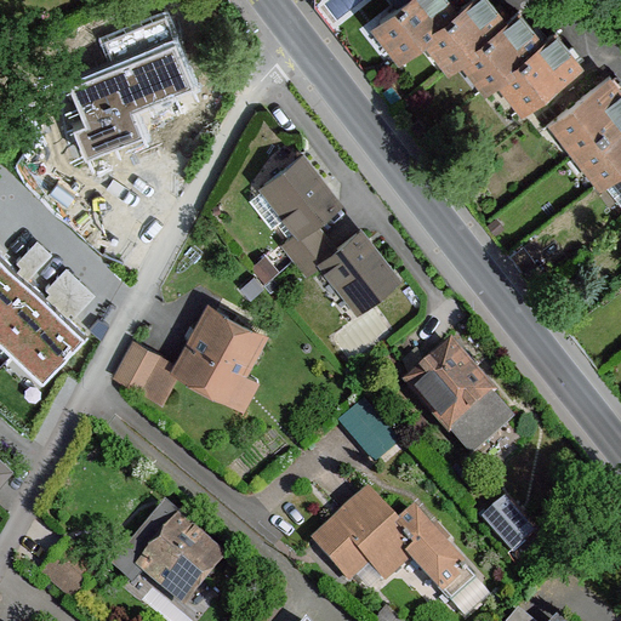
[(449,0),(408,0),(381,21),(406,53),(432,34),(459,11),(449,0)]
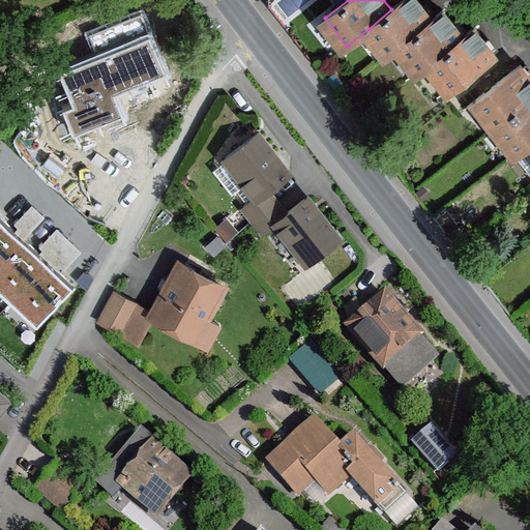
[(403,0),(391,9),(369,29),(388,54),(400,45),(434,19),(419,0),(403,0)]
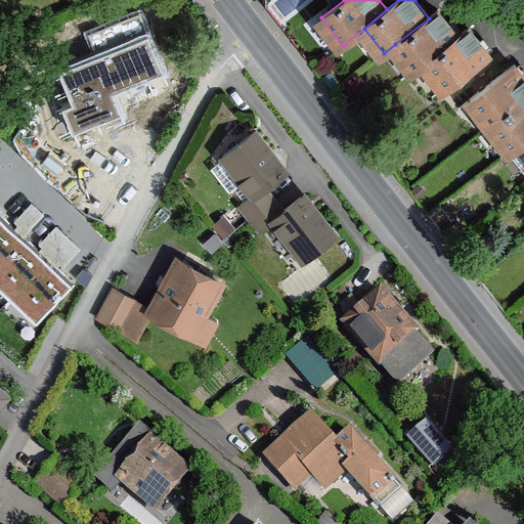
[(429,18),(395,44),(415,71),(426,61),(460,36),(439,9),(429,18)]
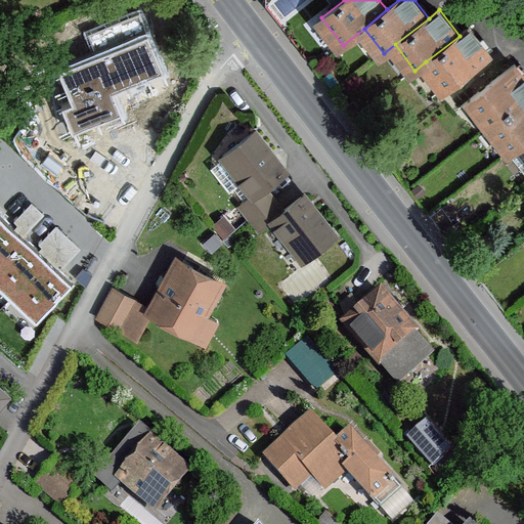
[(64,113),(74,137),(122,118),(114,96),(165,77),(141,17),(90,37),(98,56),(59,72),(75,108),(64,113)]
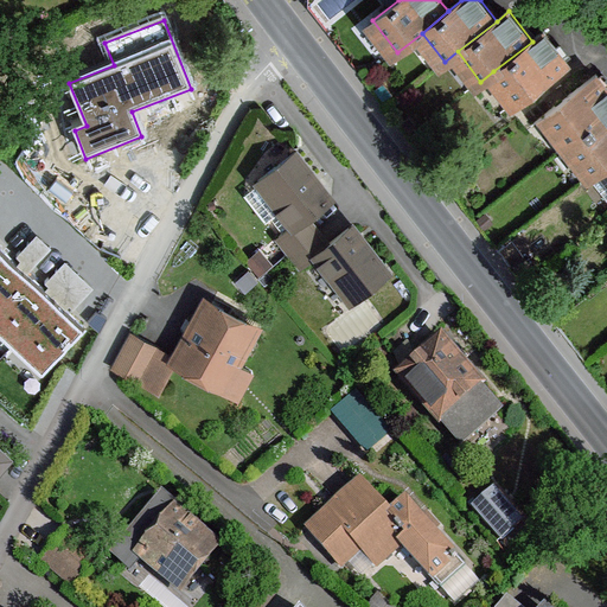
[(544,32),(532,42),(493,71),(517,102),(568,62),(544,32)]
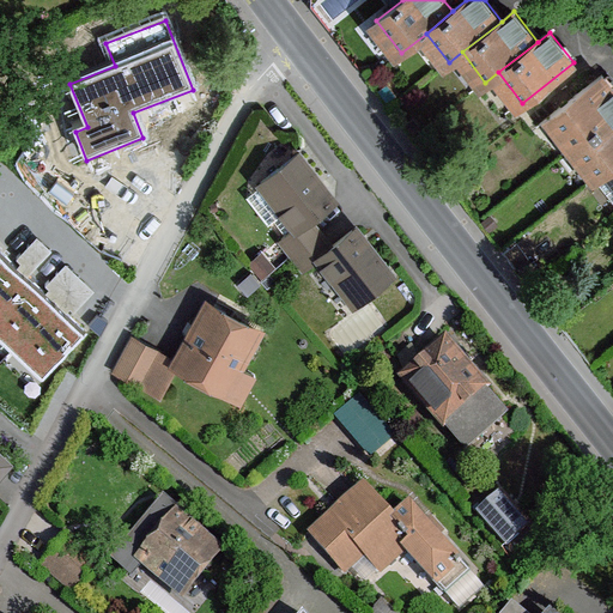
[(590,85),(553,115),(575,145),(612,116),(612,86),(604,74),(590,85)]
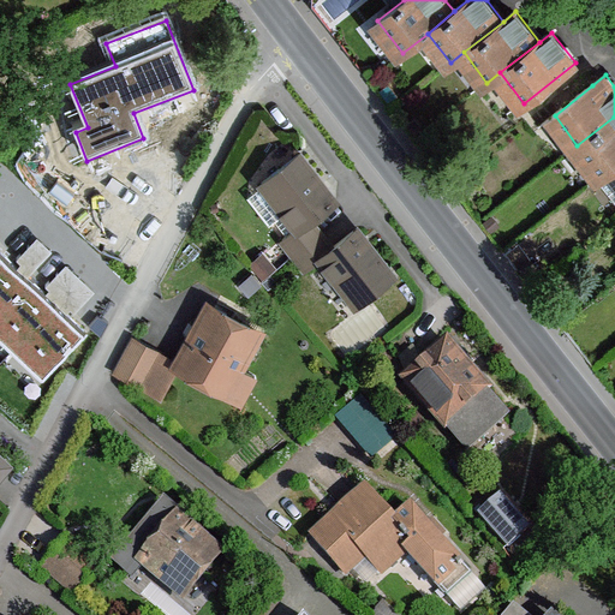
[(614,165),(614,117),(577,145),(601,177),(614,167),(614,165)]
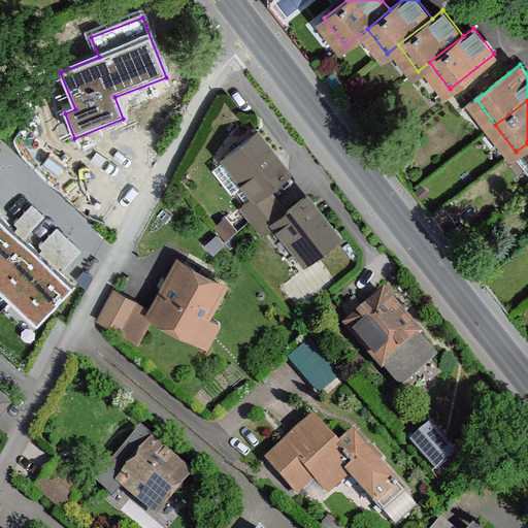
[(258,132),(226,158),(227,159),(246,183),(256,196),(267,188),(285,174),(273,160),(278,157),(258,132)]
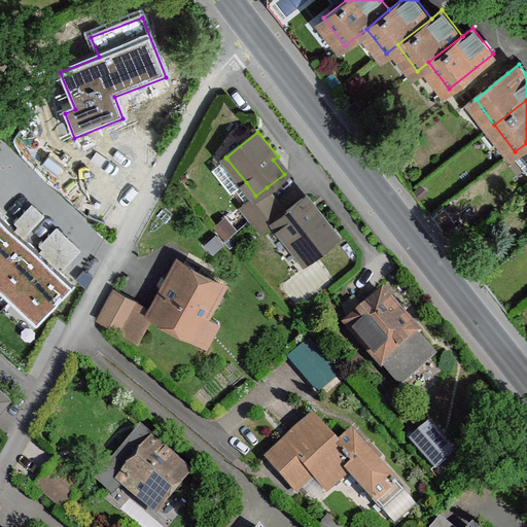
[(526,143),(515,151),(526,167),(526,143)]
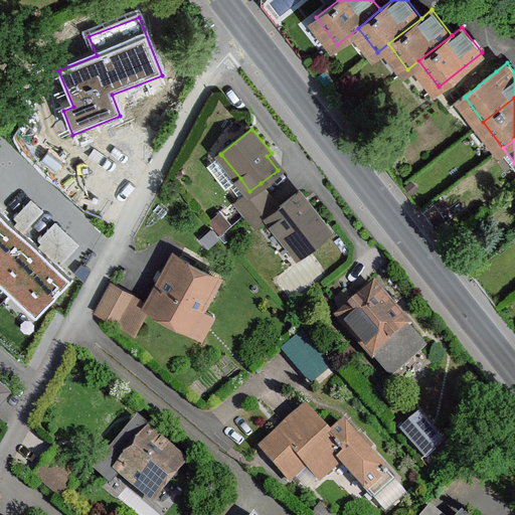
[(227,188),(240,178),(221,155),(209,165),(227,188)]
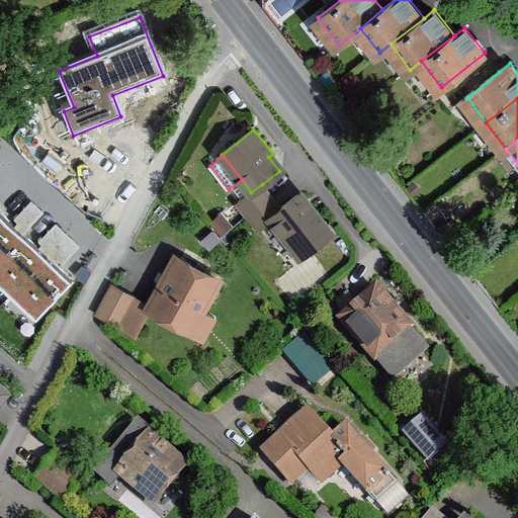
[(271,196),(262,184),(251,192),(239,202),(249,214),(271,196)]
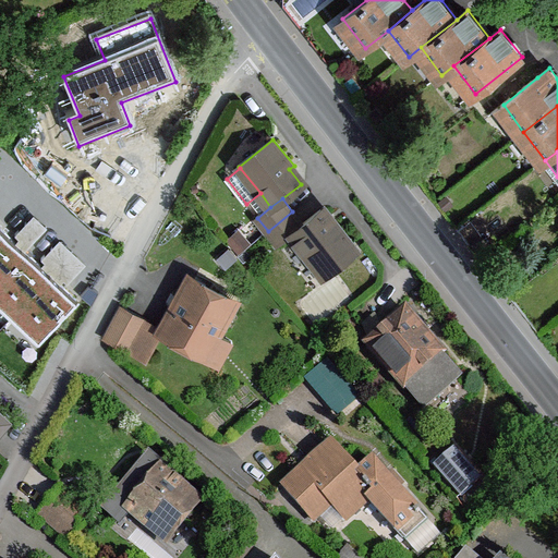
[(359,249),(339,221),(334,226),(322,210),(302,225),(291,234),(324,275),(359,249)]
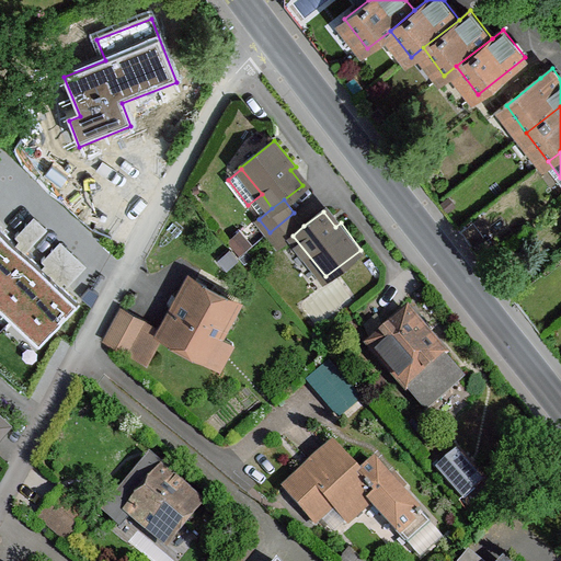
[(304,226),(294,213),(270,232),(279,247),(293,236),(304,226)]
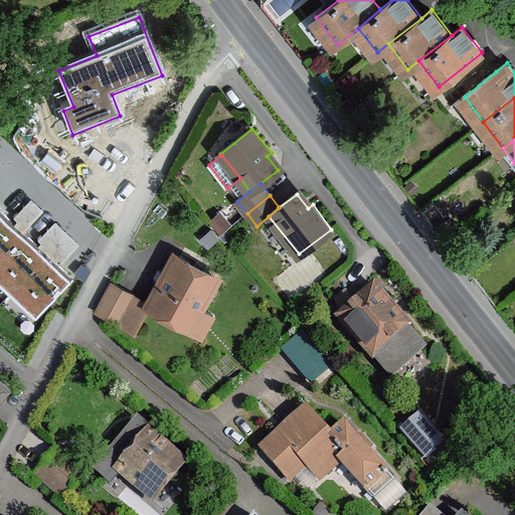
[(69,275),(0,212),(0,281),(35,313),(69,275)]
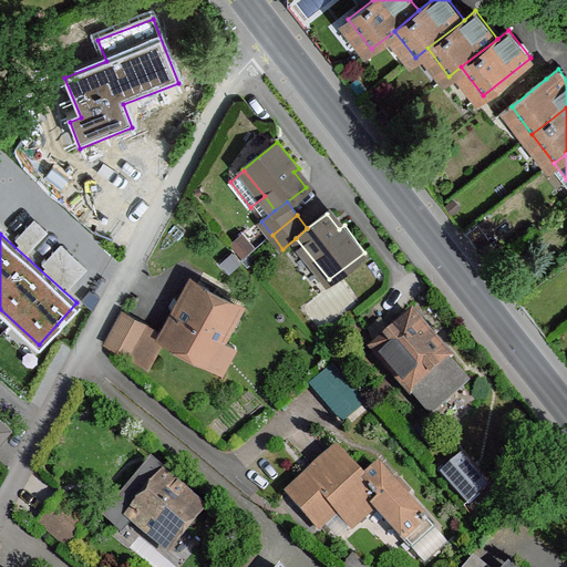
[(62,241),(51,257),(76,275),(88,258),(62,241)]
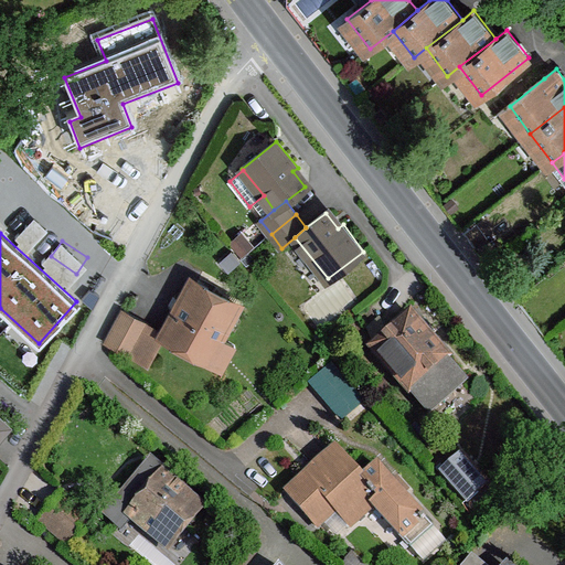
[(220,340),(238,306),(193,280),(163,333),(200,354),(211,334),(220,340)]
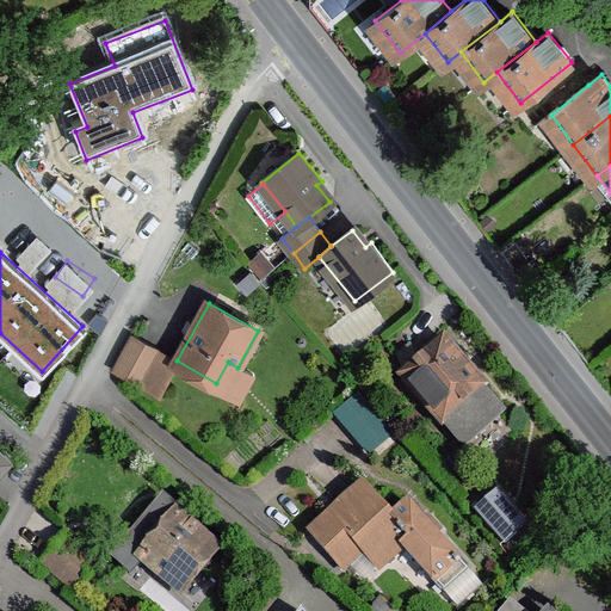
[(158,350),(134,337),(116,370),(141,382),(158,350)]
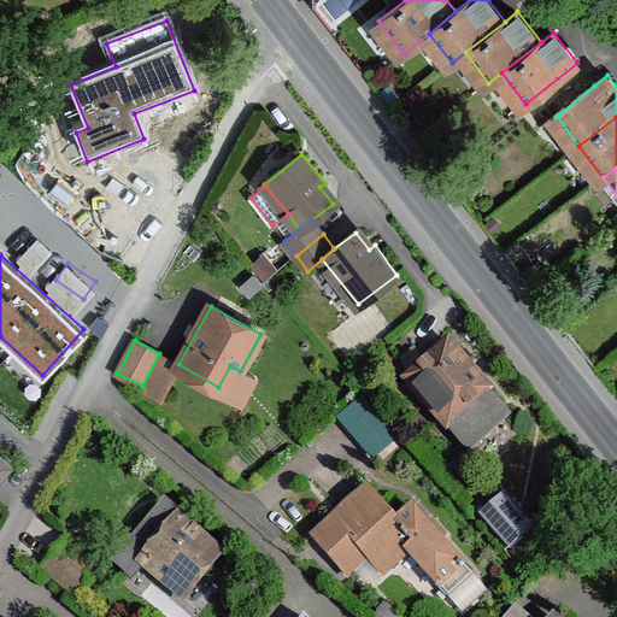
[(450,347),(410,382),(448,428),(489,392),(450,347)]
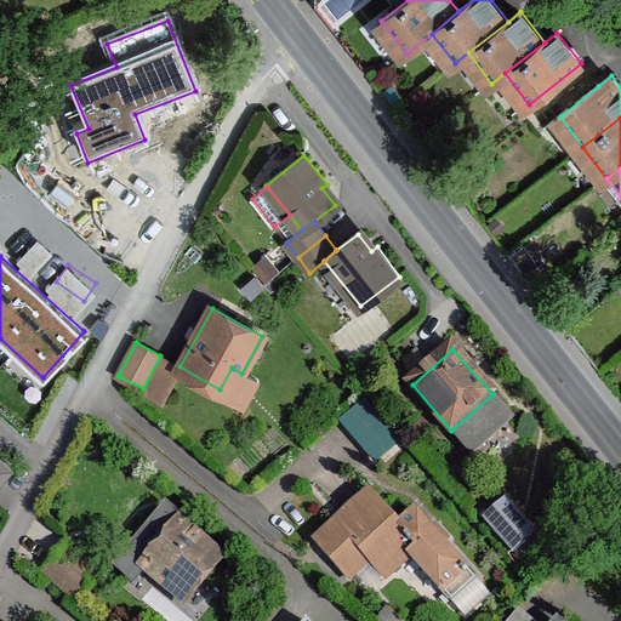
[(180,366),(160,355),(143,388),(163,399),(180,366)]
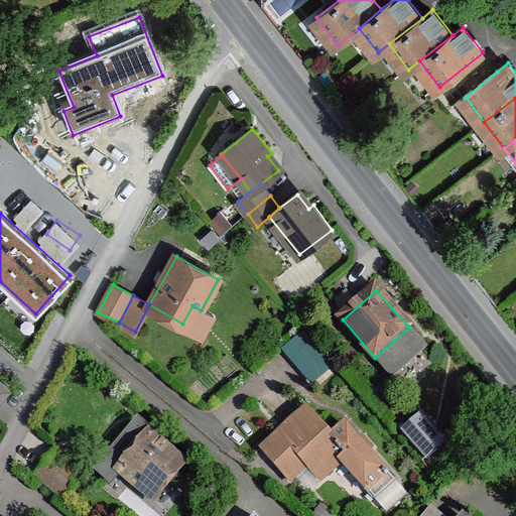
[(214,316),(201,310),(192,305),(182,324),(204,336),(214,316)]
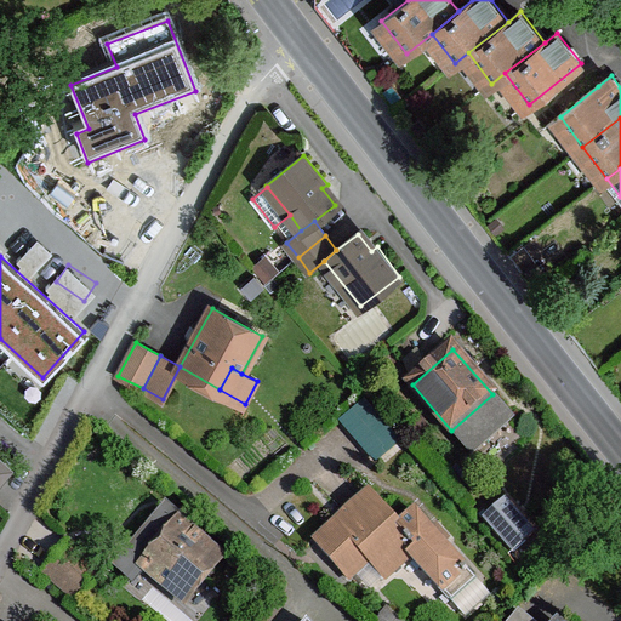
[(400,440),(363,400),(339,422),(376,462),(400,440)]
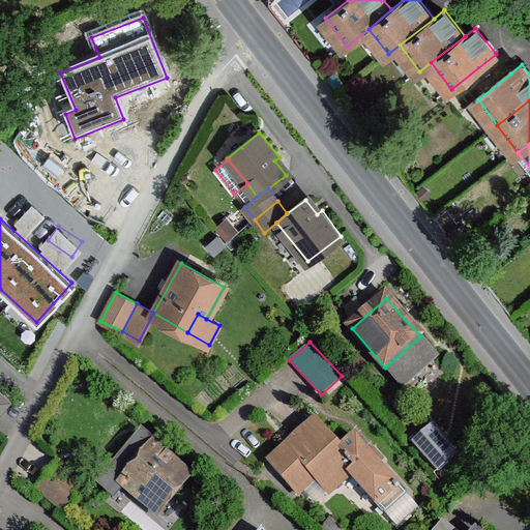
[(0,390),(0,412),(10,401),(0,390)]
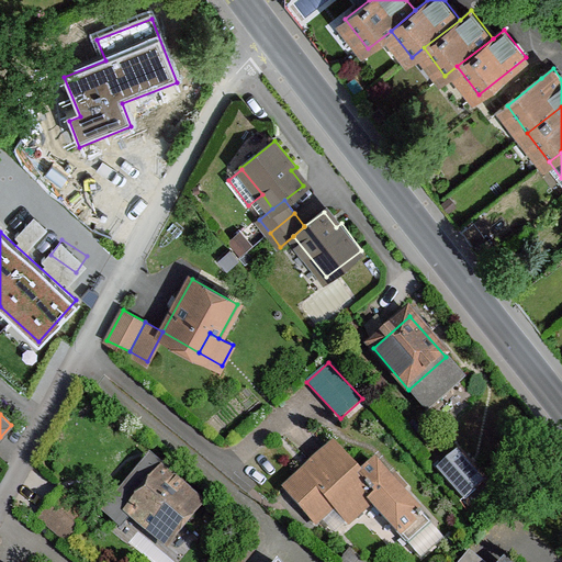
[(435,467),(469,502),(494,478),(461,442),(435,467)]
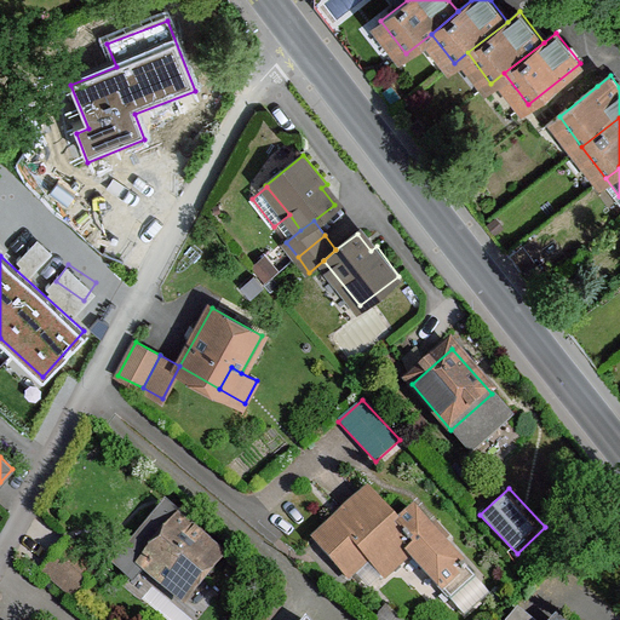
[(368,494),(317,541),(348,577),(377,551),(395,570),(409,556),(453,601),(476,579),(413,511),(399,526),(368,494)]
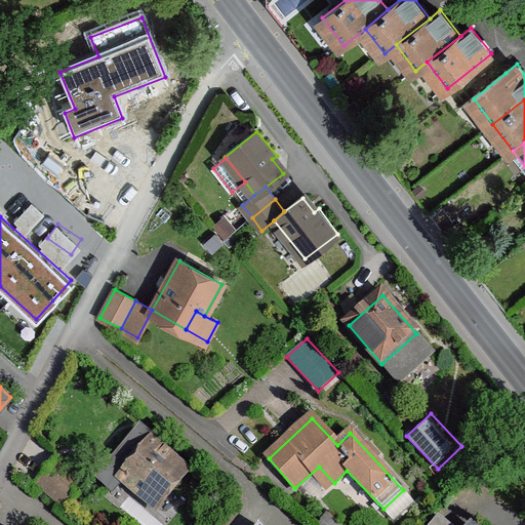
[(152,444),(122,479),(158,508),(188,473),(152,444)]
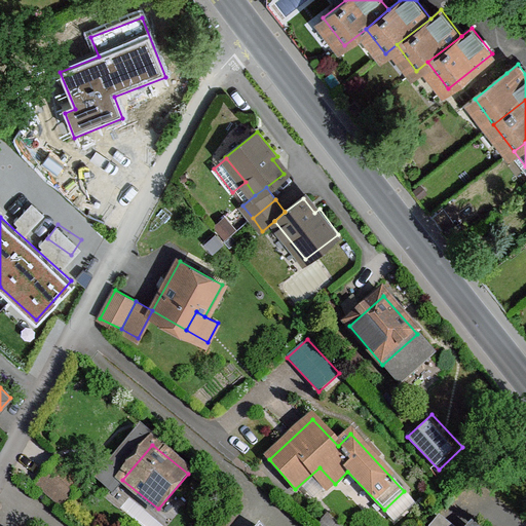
[(86,482),(61,461),(39,487),(65,509),(86,482)]
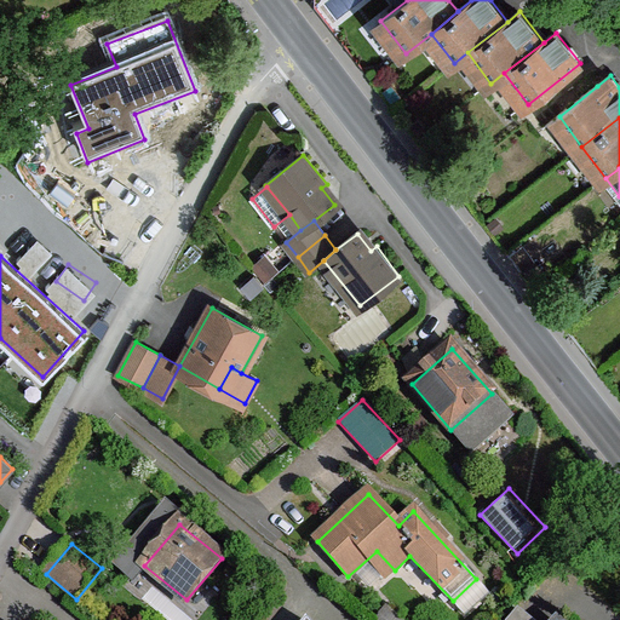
[(399,619),(386,608),(375,619),(399,619)]
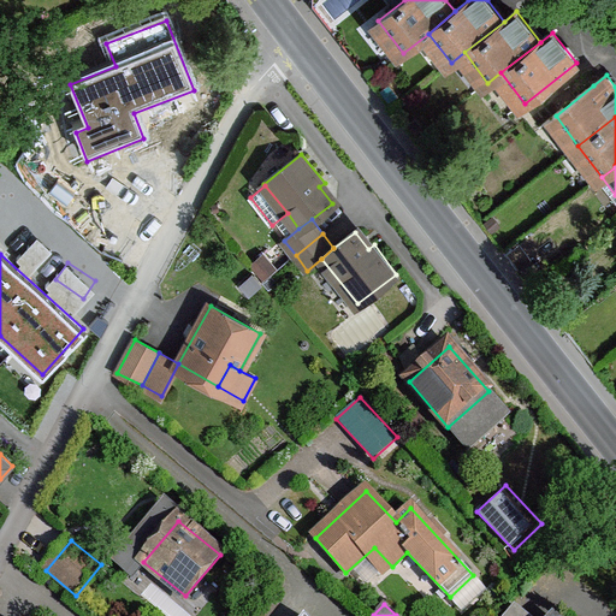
[(527,615),(514,605),(504,615),(527,615)]
